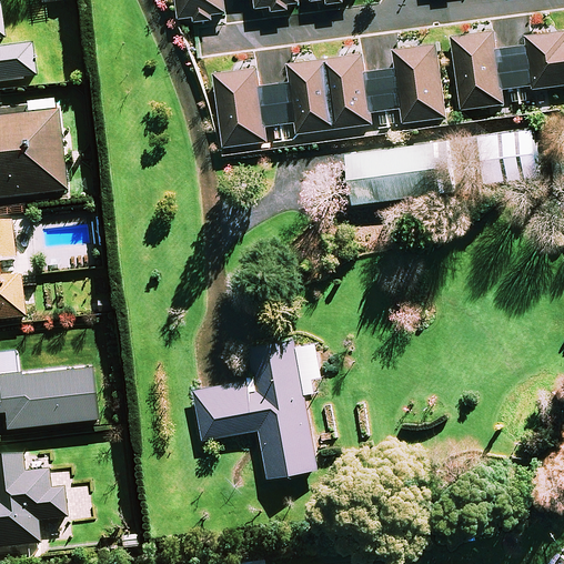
[(179,0),(180,12),(194,11),(195,17),(210,16),(210,9),(227,7),(225,0),(255,0),(255,2),(271,1),(271,6),(288,3),(286,0),(325,0),(179,0)]
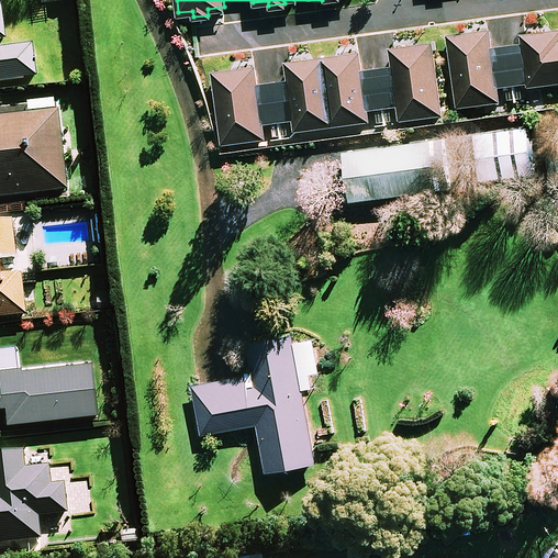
[(0,79),(34,76),(31,43),(0,46),(0,38),(4,38),(0,3),(0,79)]
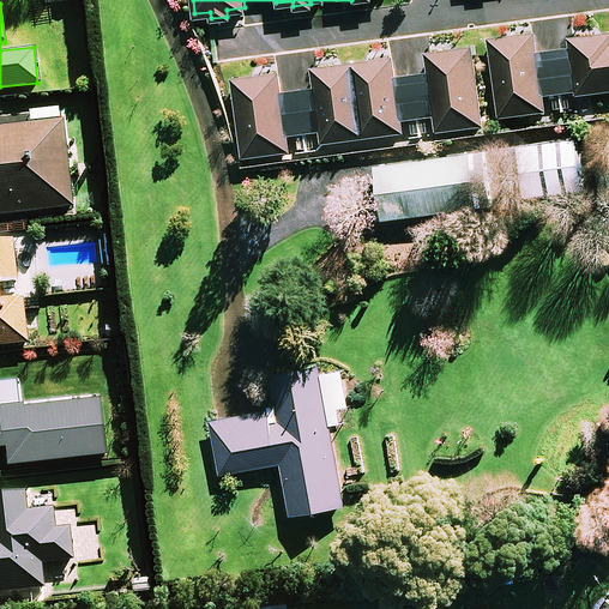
[(534,31),(486,37),(496,119),(543,113),(542,98),(608,89),(608,37),(608,30),(567,35),(568,44),(536,49),(534,31)]
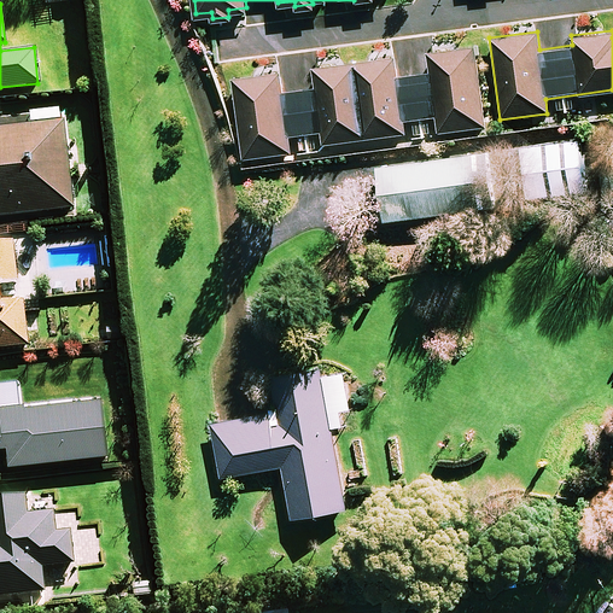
[(233,77),(244,159),(290,153),(287,135),(320,130),(321,144),(403,133),(402,118),(436,115),(438,133),(484,127),(473,46),(426,52),(428,74),(398,77),(395,57),(311,68),(314,87),(281,92),(279,71),(233,77)]
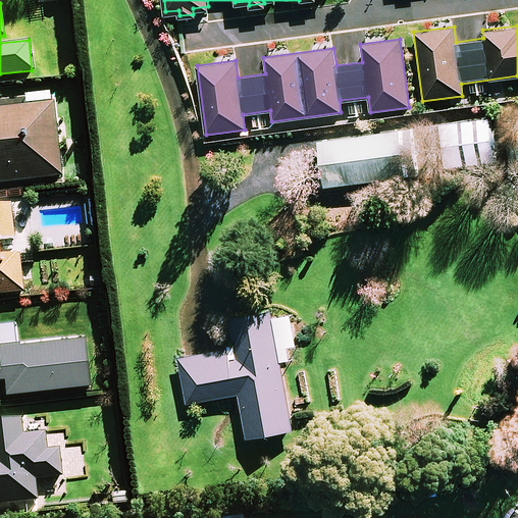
[(0,182),(61,174),(52,101),(0,107),(0,182)]
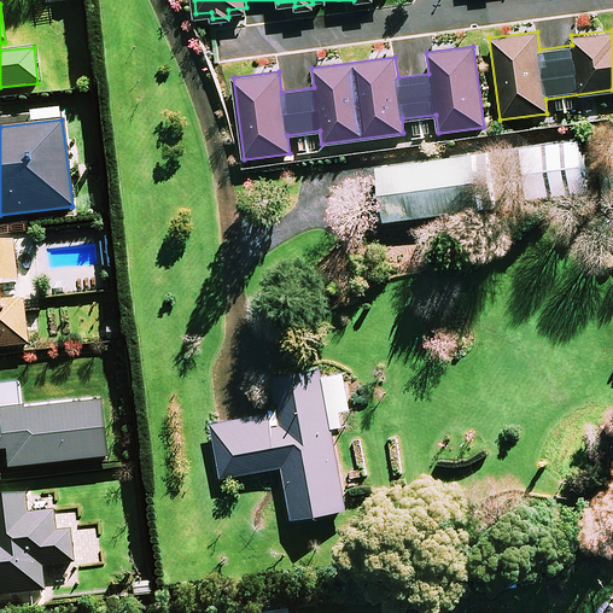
[(486,209),(479,153),(380,167),(387,221),(486,209)]
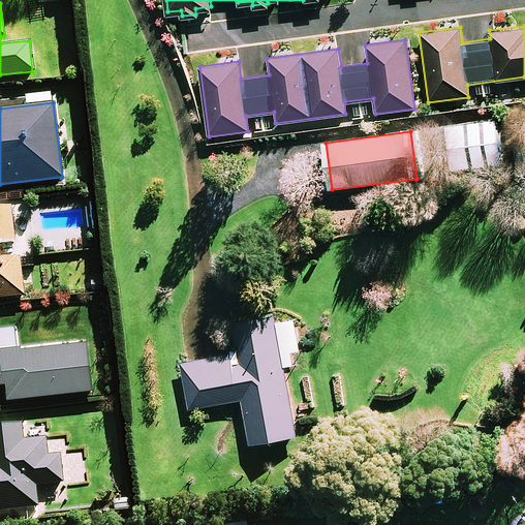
[(13,240),(10,207),(0,208),(0,297),(22,295),(19,256),(0,258),(0,242),(13,240)]
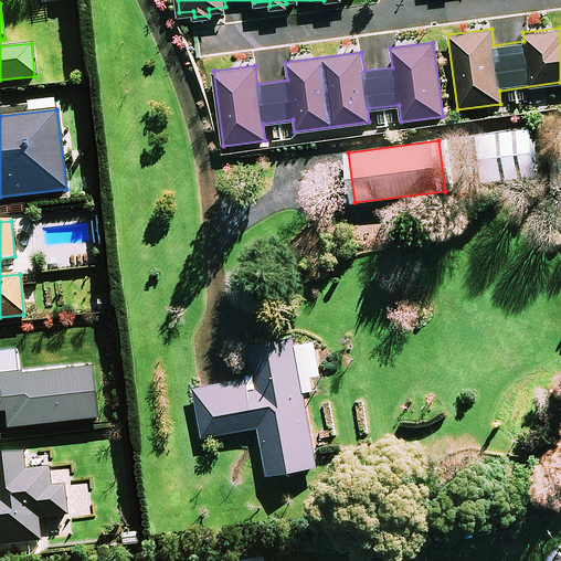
[(317,465),(292,338),(247,347),(254,376),(193,388),(202,435),(257,424),(267,475),(317,465)]
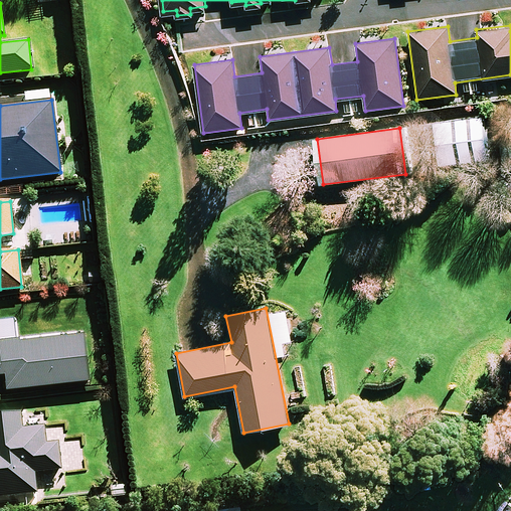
[(0,374),(4,374),(6,389),(89,380),(83,333),(14,341),(12,319),(0,320),(0,374)]
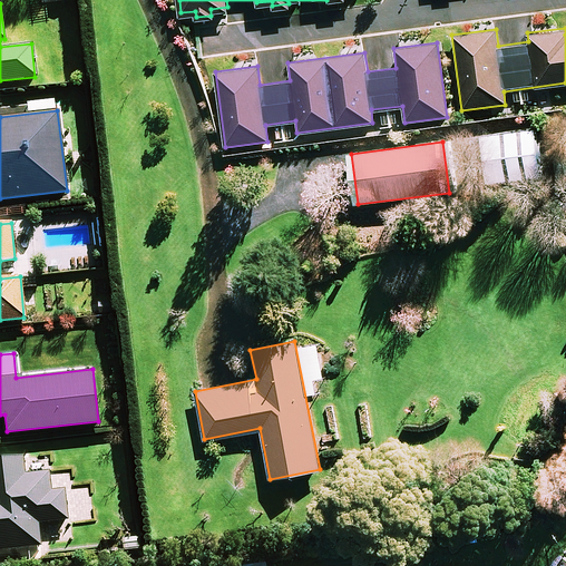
[(25,471),(22,456),(0,458),(0,548),(39,544),(37,521),(67,518),(64,488),(50,489),(47,469),(25,471)]
